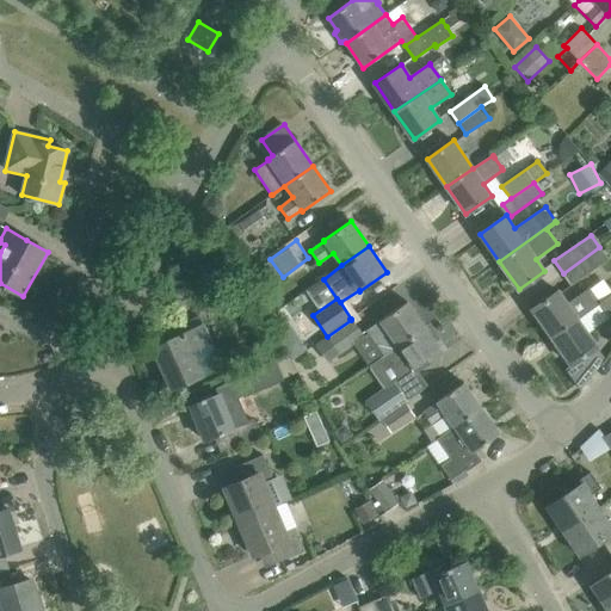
[(563,273),(572,285),(609,259),(599,247),(563,273)]
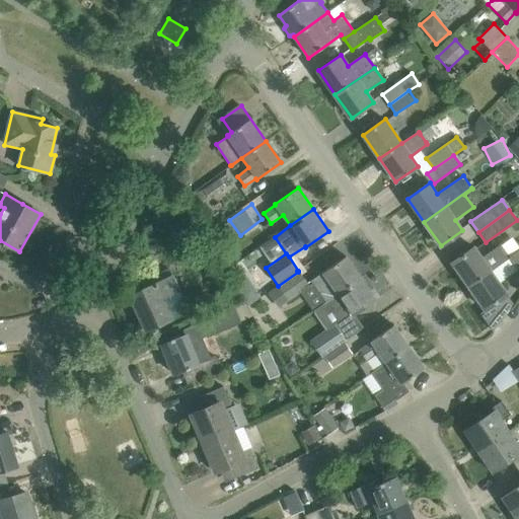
[(452,263),(468,286),(491,271),(510,256),(501,244),(500,244),(483,256),(474,246),(452,263)]
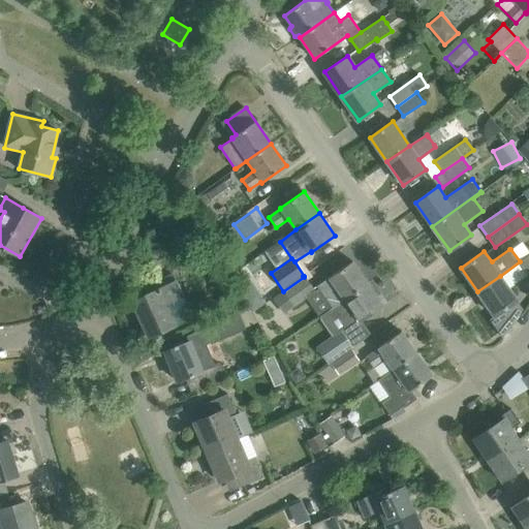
[(528,255),(520,261),(528,274),(528,273),(528,255)]
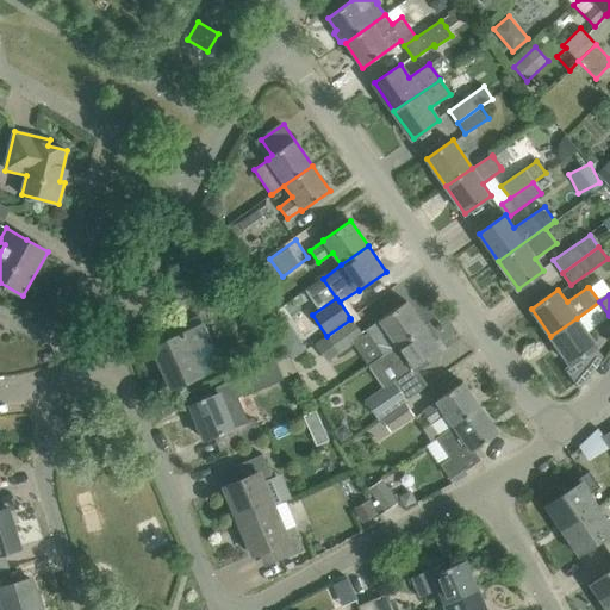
[(384,355),(397,346),(424,327),(408,302),(366,330),(384,355)]
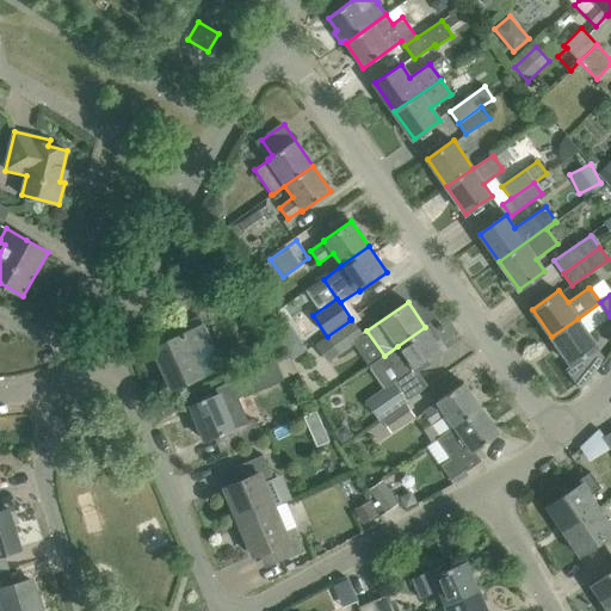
[(174,339),(153,349),(171,389),(203,375),(223,365),(211,341),(210,338),(199,316),(170,331),(174,339)]
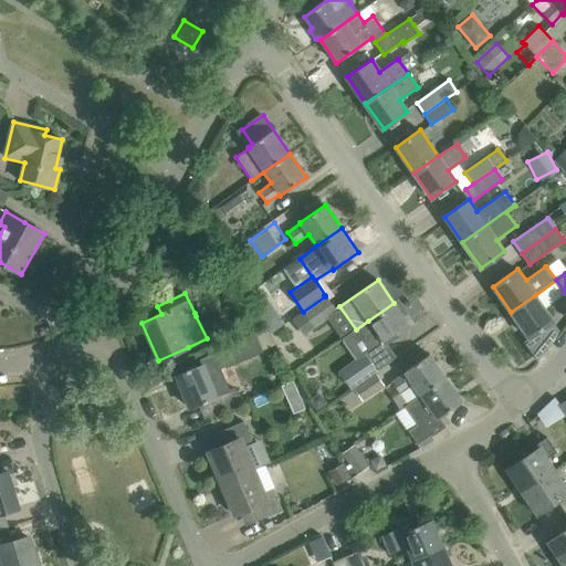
[(511,312),(528,337),(553,321),(544,308),(535,295),(511,312)]
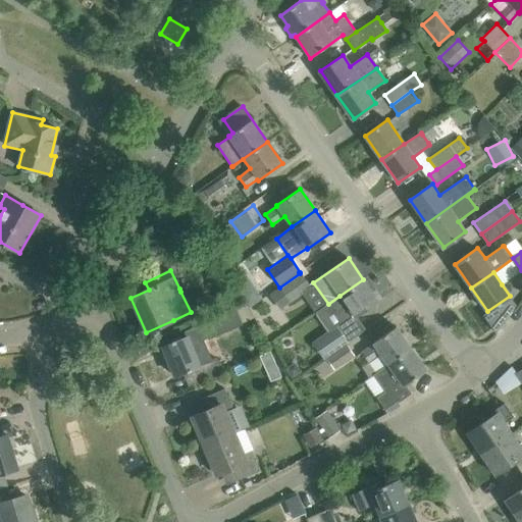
[(310,288),(300,273),(279,288),(290,302),(310,288)]
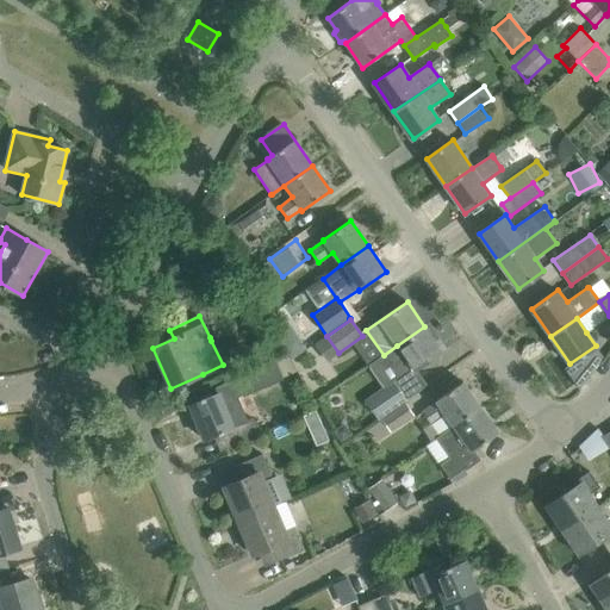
[(397,346),(379,359),(393,380),(399,377),(400,379),(414,369),(415,372),(442,352),(424,327),(397,346)]
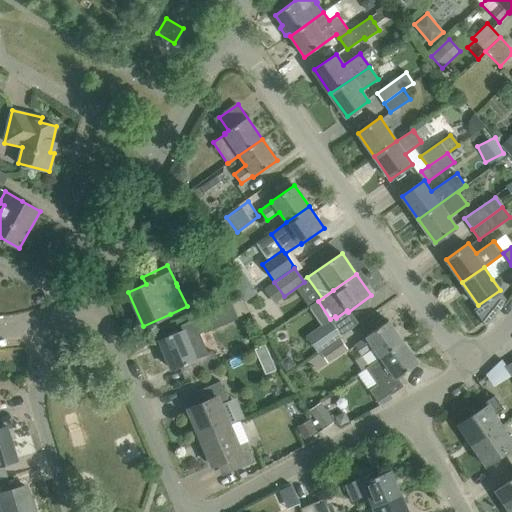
[(274,282),(265,288),(274,303),(284,296),(274,282)]
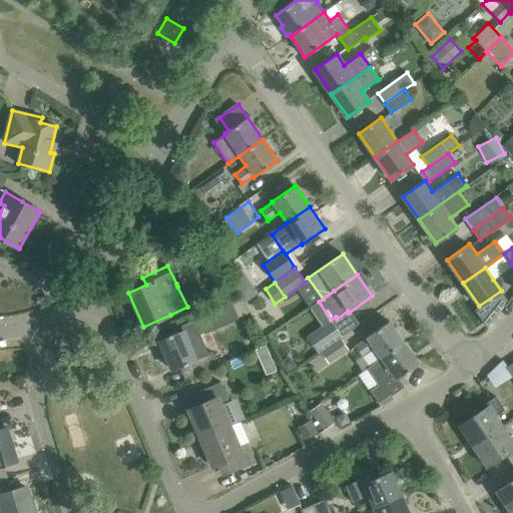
[(200,316),(201,319),(181,327),(183,331),(172,336),(171,335),(168,336),(169,337),(160,341),(171,370),(183,365),(189,378),(218,366),(204,334),(238,320),(237,317),(231,303),(200,316)]
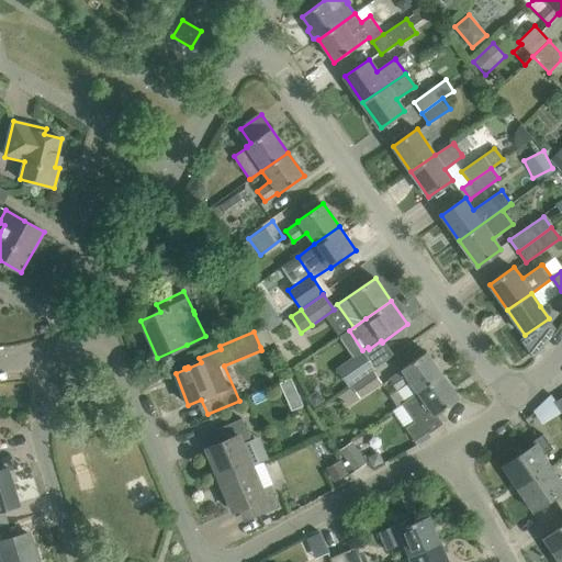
[(409,381),(418,393),(444,375),(427,351),(401,370),(402,371),(390,379),(396,390),(409,381)]
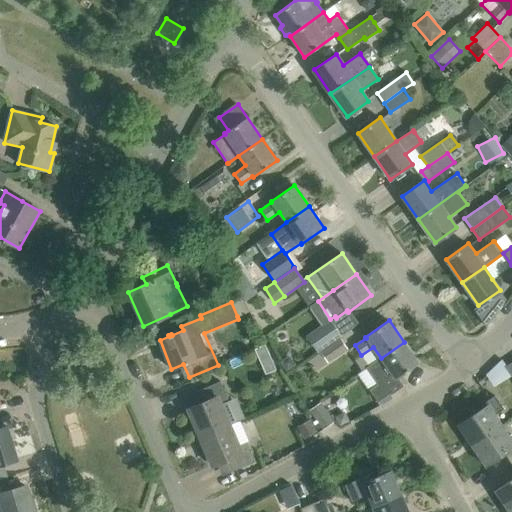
[(318,353),(319,352),(339,337),(328,321),(306,336),(318,353)]
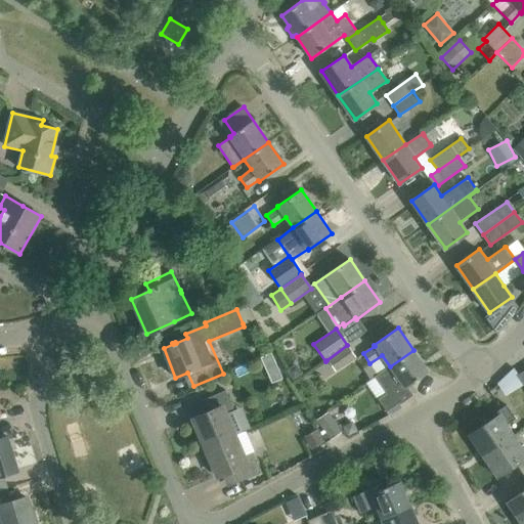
[(347,345),(326,360),(328,361),(335,372),(355,357),(347,345)]
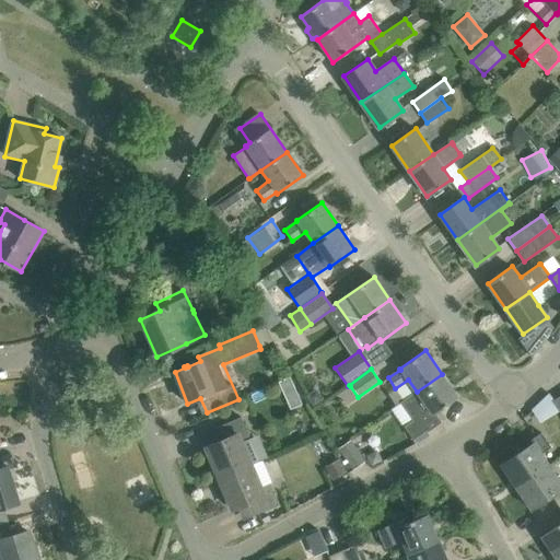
[(442,374),(417,392),(400,403),(413,420),(405,426),(415,439),(428,430),(428,431),(442,421),(436,412),(458,397),(442,374)]
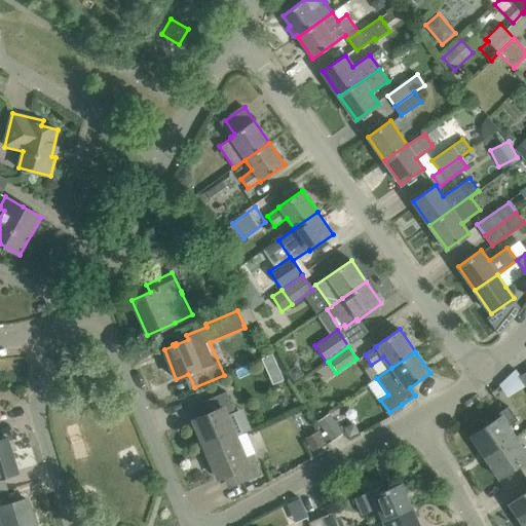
[(329,363),(316,371),(324,381),(336,373),(329,363)]
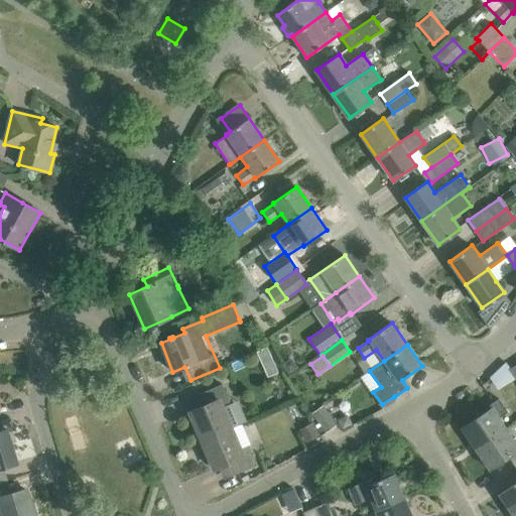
[(200,407),(189,412),(203,440),(231,428),(235,426),(226,406),(231,403),(223,384),(195,396),(200,407)]
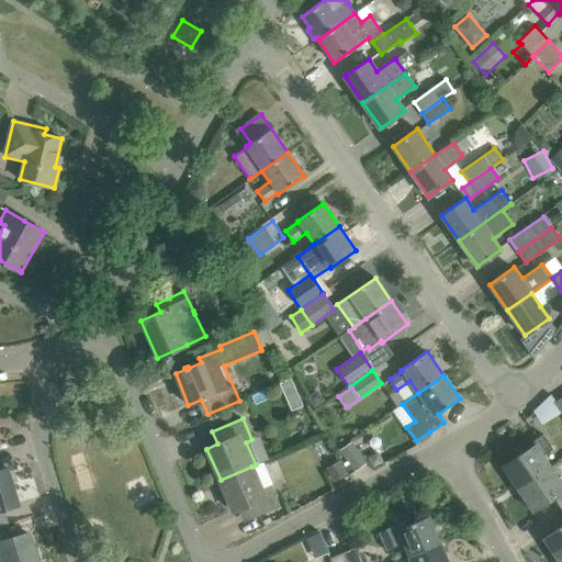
[(505,467),(519,487),(550,467),(542,456),(553,449),(543,434),(532,441),(535,445),(503,467),(504,468),(505,467)]
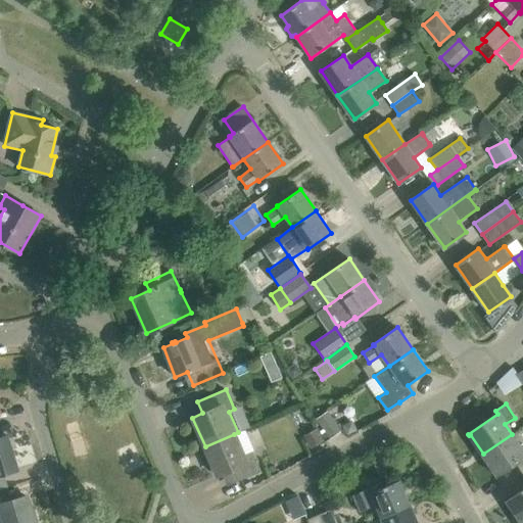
[(340,431),(327,412),(317,419),(330,438),(340,431)]
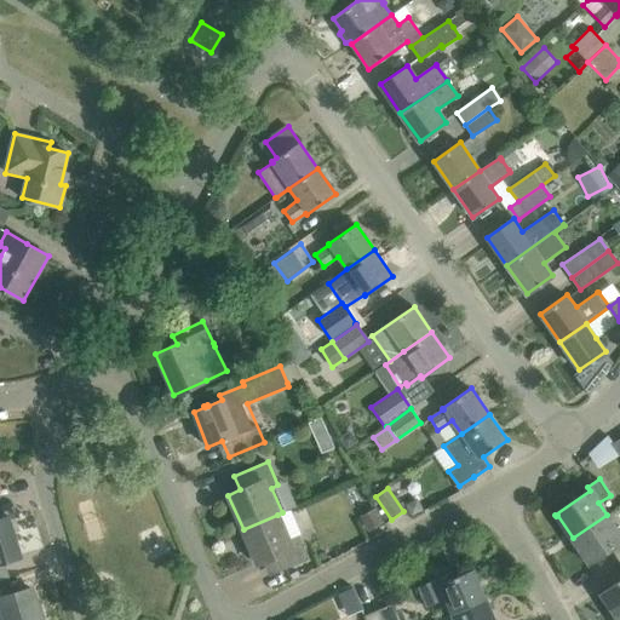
[(412,500),(405,504),(412,516),(424,510),(420,503),(412,500)]
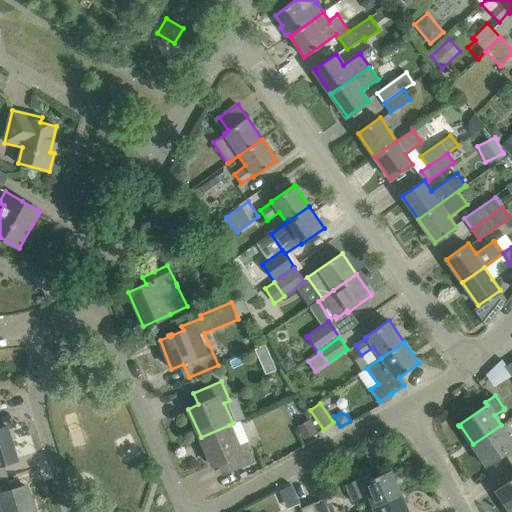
[(201,437),(213,465),(222,461),(228,473),(255,462),(246,442),(238,446),(229,425),(201,437)]
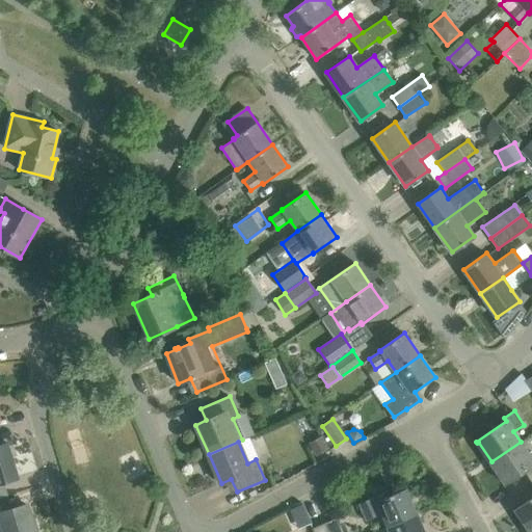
[(491,461),(505,482),(504,483),(531,464),(531,452),(531,451),(528,453),(521,442),(491,461)]
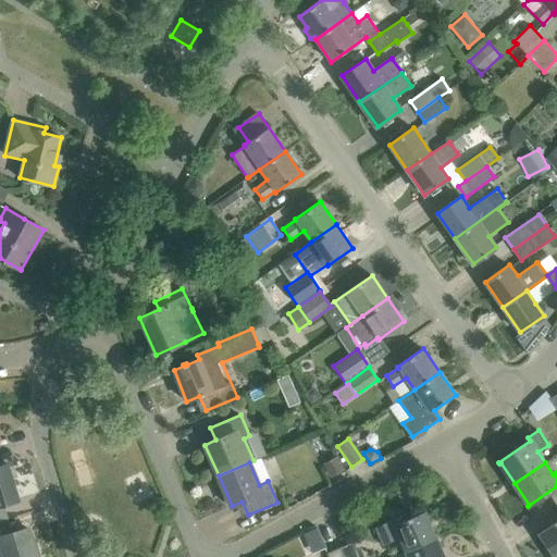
[(0,520),(7,518),(2,505),(19,499),(8,463),(0,466),(0,520)]
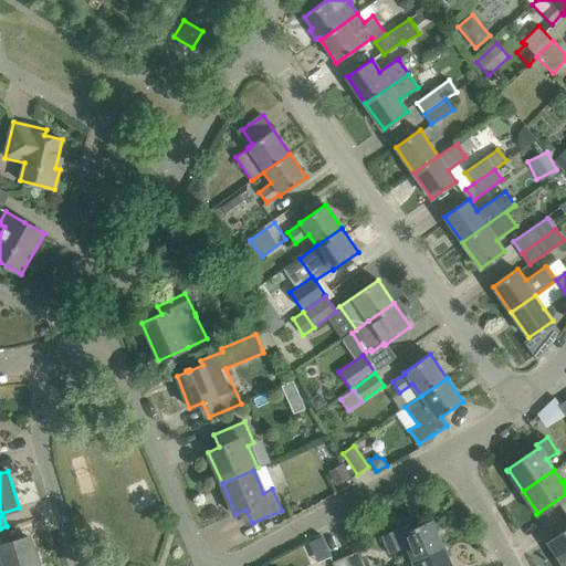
[(399,528),(381,536),(389,553),(406,545),(411,559),(443,546),(432,519),(416,526),(411,515),(402,520),(399,528)]
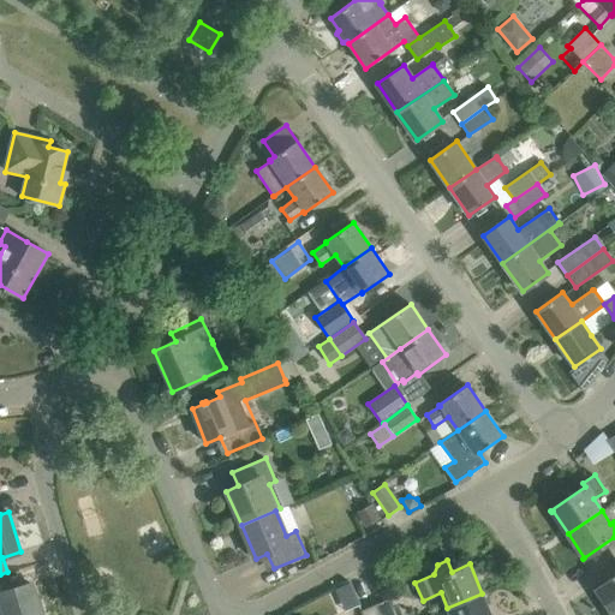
[(597,589),(613,613),(614,610),(614,574),(595,589),(596,590),(597,589)]
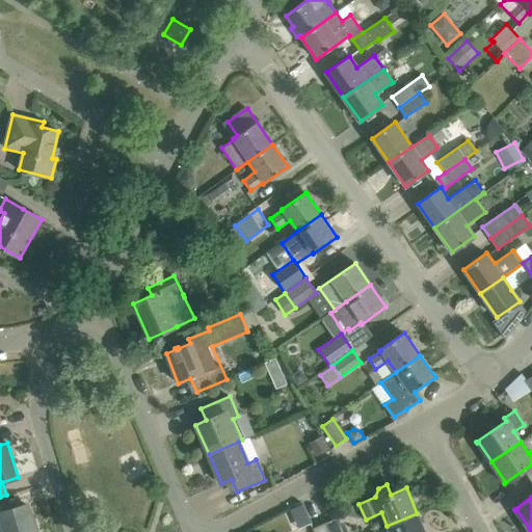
[(0,531),(34,531),(26,504),(1,512),(0,508),(0,531)]
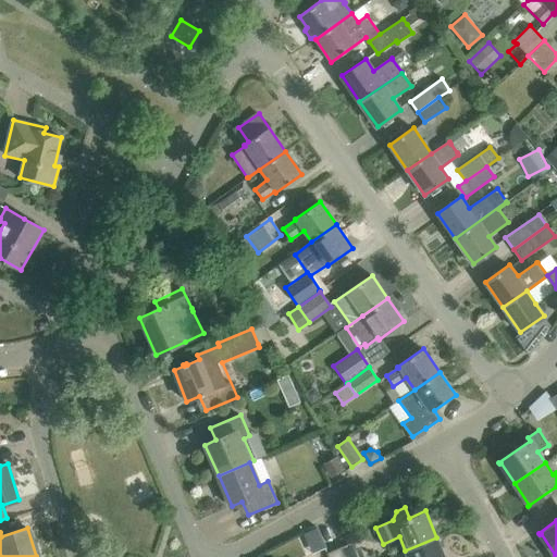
[(405,551),(407,556),(445,556),(436,537),(405,551)]
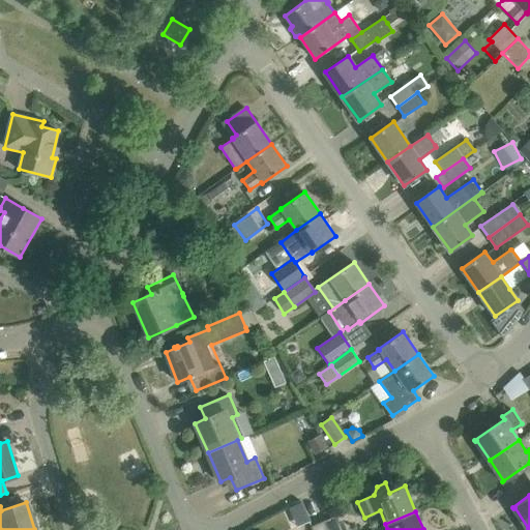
[(323,522),(326,529),(342,529),(336,516),(323,522)]
